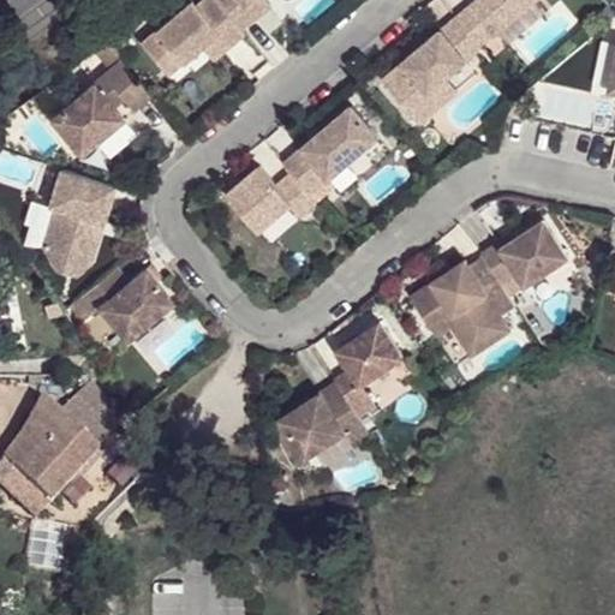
[(238,28),(215,0),(196,0),(192,4),(190,0),(184,0),(137,40),(163,72),(198,42),(213,30),(225,43),(240,30),(238,28)]
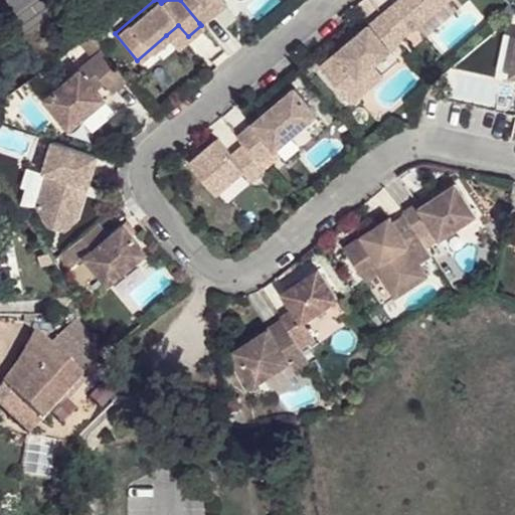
[(180,0),(199,23),(212,11),(202,0),(180,0)]
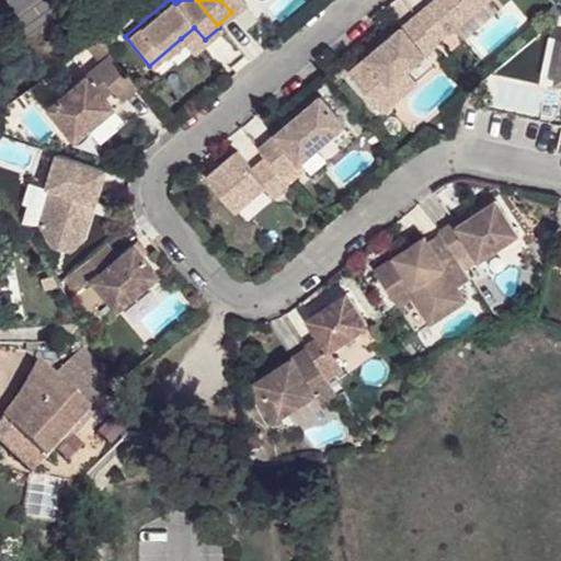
[(241,0),(220,0),(231,12),(244,2),(241,0)]
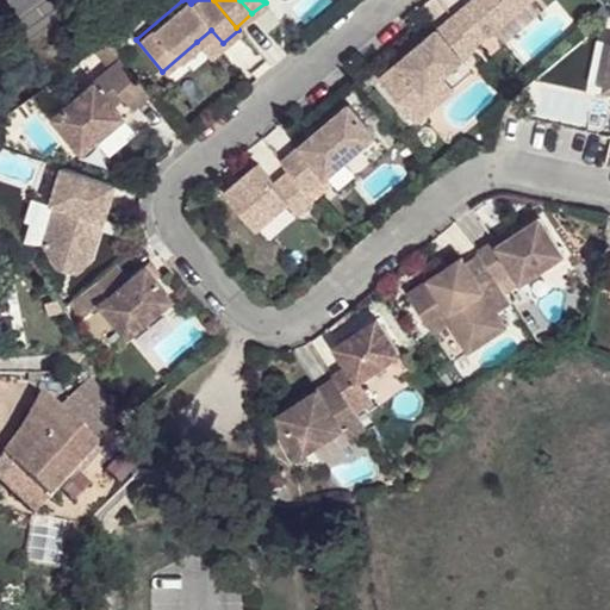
[(470,0),(450,17),(473,45),(527,0),(470,0)]
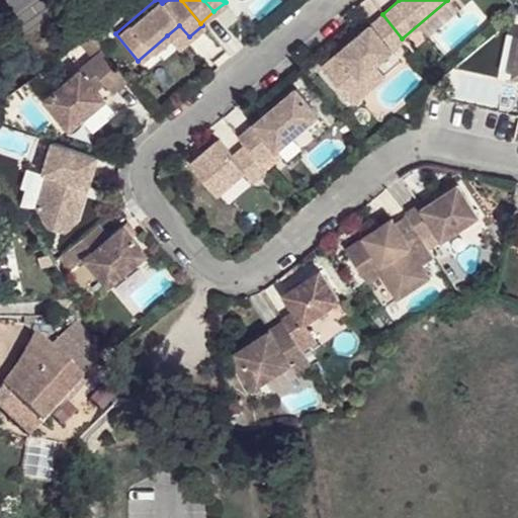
[(382,14),(321,67),(352,104),(369,89),(359,77),(374,65),(403,40),(402,38),(382,14)]
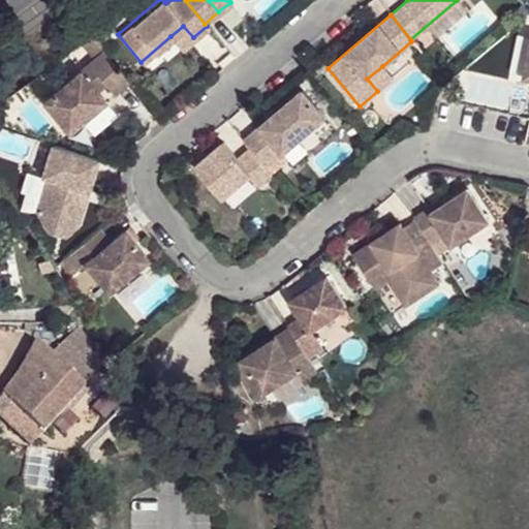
[(180,49),(193,37),(183,26),(170,36),(180,49)]
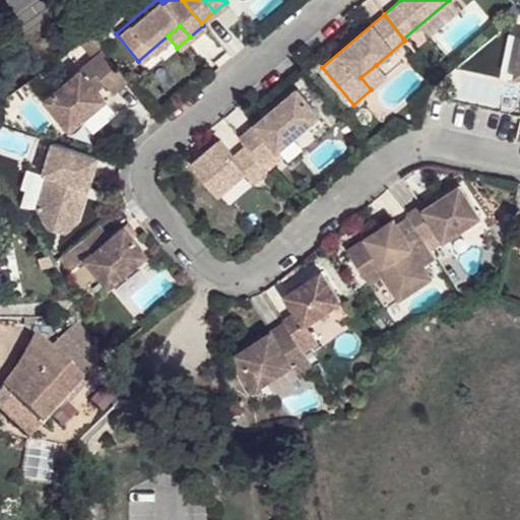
[(98,50),(40,99),(64,128),(101,98),(92,87),(100,81),(108,91),(123,79),(98,50)]
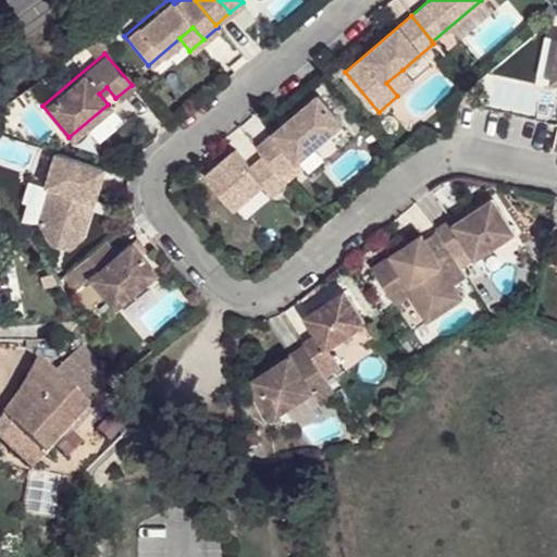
[(403,70),(386,83),(397,96),(413,82),(403,70)]
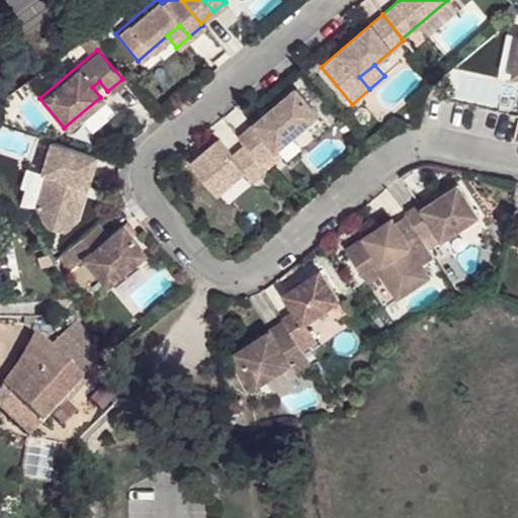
[(294,89),(236,138),(243,146),(258,164),(317,115),(294,89)]
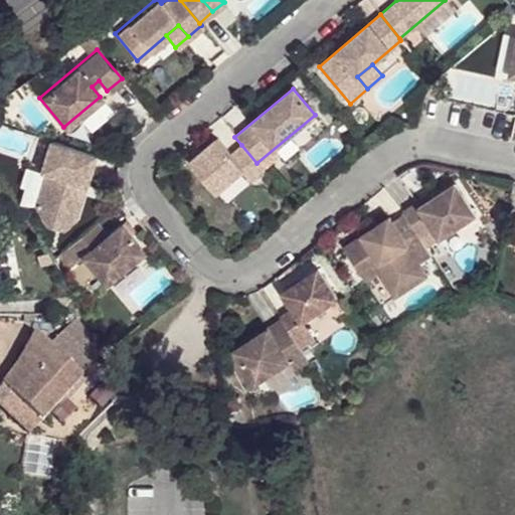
[(256,163),(241,145),(228,155),(214,138),(187,161),(212,192),(239,170),(247,180),(262,169),(256,163)]
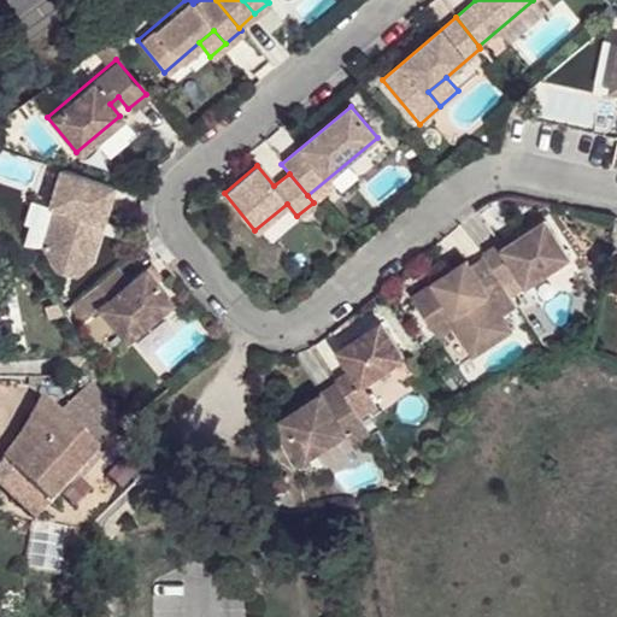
[(113,184),(59,168),(47,206),(52,207),(40,247),(88,263),(98,234),(90,233),(94,221),(101,223),(113,184)]
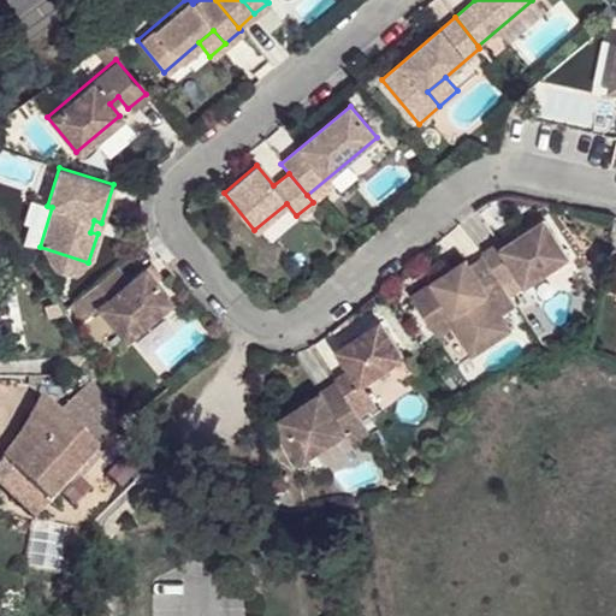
[(495,242),(479,252),(480,255),(498,282),(514,272),(521,284),(564,255),(542,219),(515,236),(498,247),(495,242)]
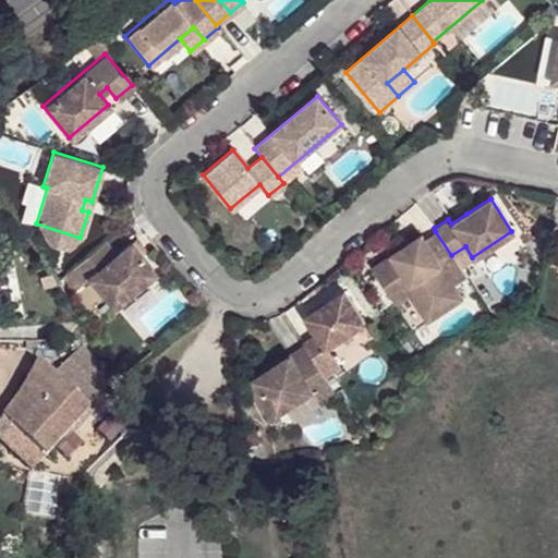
[(85,199),(82,210),(88,211),(92,202),(85,199)]
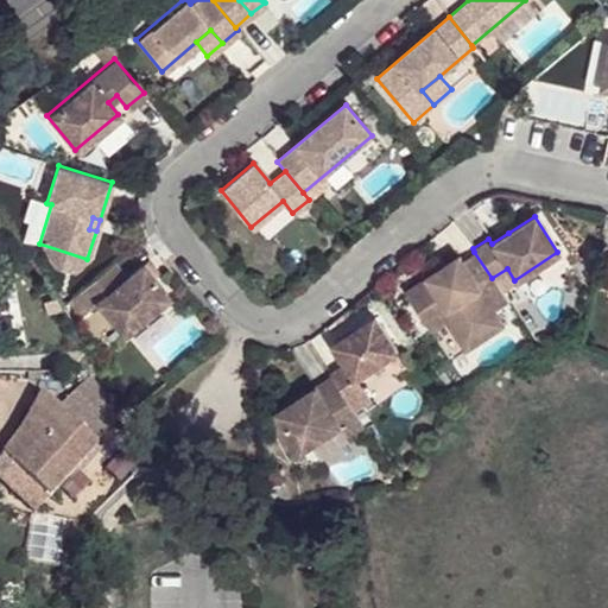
[(488,239),(492,244),(508,233),(505,227),(488,239)]
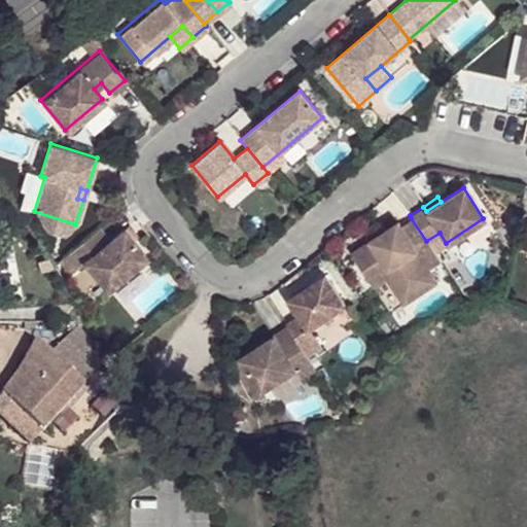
[(426,241),(411,218),(398,226),(395,221),(348,252),(367,281),(385,269),(402,294),(416,286),(419,291),(434,281),(426,269),(440,259),(426,241)]
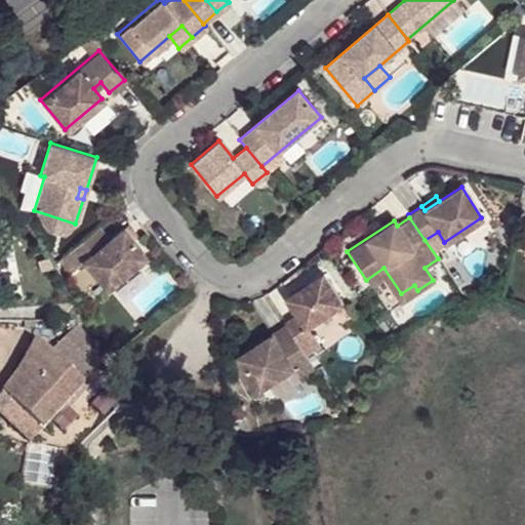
[(126,225),(121,229),(131,240),(135,236),(126,225)]
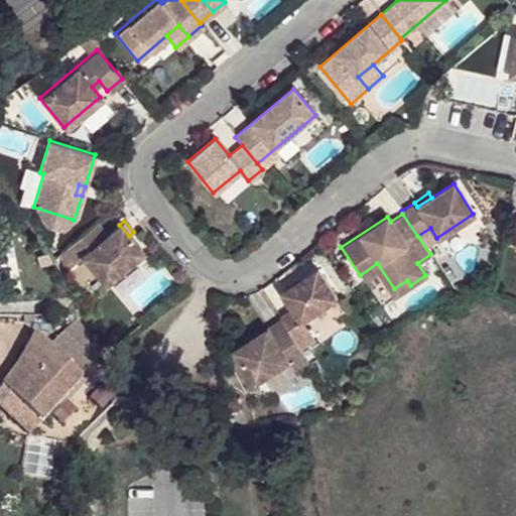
[(95,223),(61,250),(74,264),(82,258),(104,285),(143,253),(129,236),(119,225),(105,236),(95,223)]
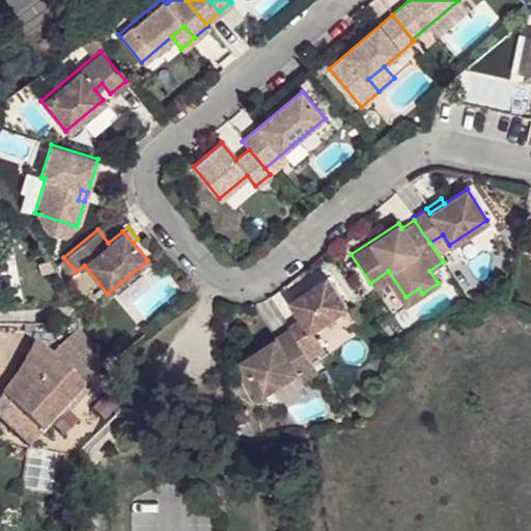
[(388,271),(370,283),(373,288),(387,279),(404,306),(422,294),(419,288),(406,297),(388,271)]
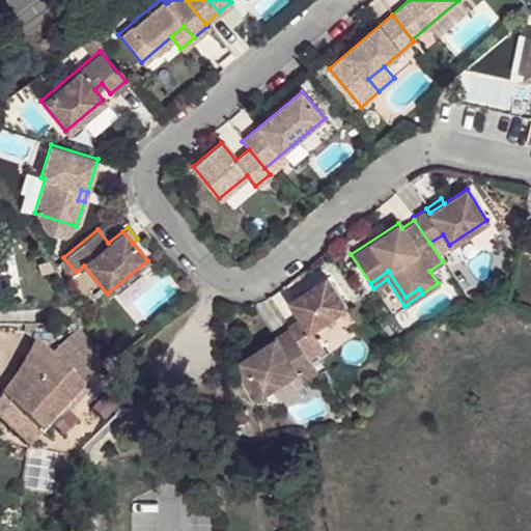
[(297,310),(284,318),(287,325),(295,334),(307,355),(322,345),(309,326),(344,303),(325,272),(287,297),(297,310)]
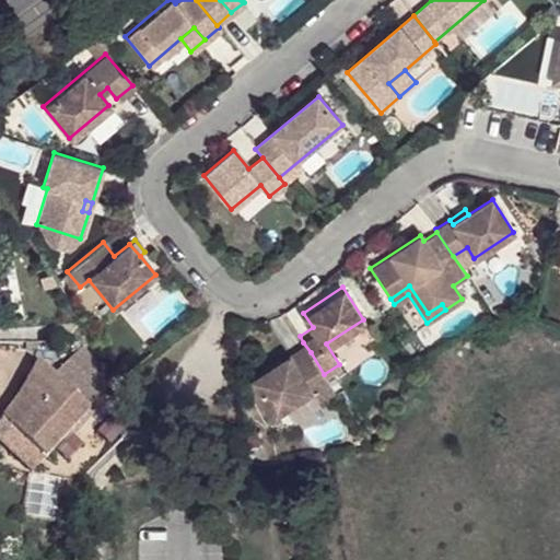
[(303,342),(288,352),(295,362),(311,352),(303,342)]
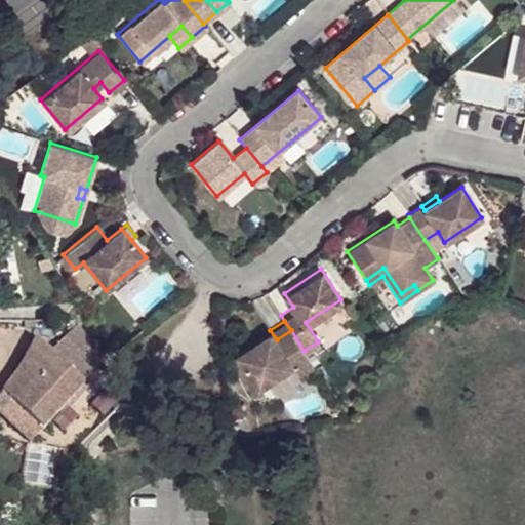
[(43,431),(52,419),(82,388),(80,386),(99,365),(73,324),(51,324),(35,341),(17,375),(4,393),(43,431)]
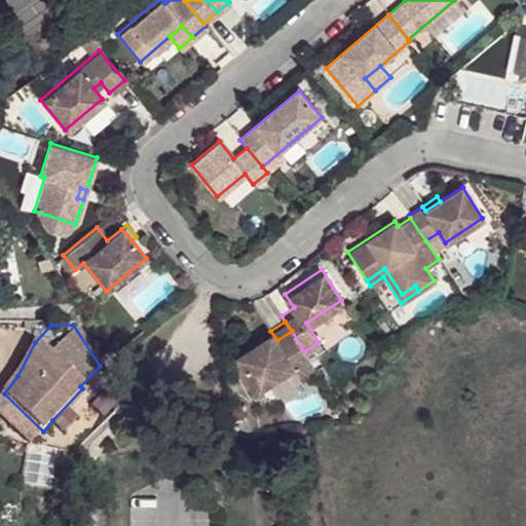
[(304,351),(292,331),(277,340),(270,331),(236,353),(258,386),(292,364),(297,373),(312,363),(304,351)]
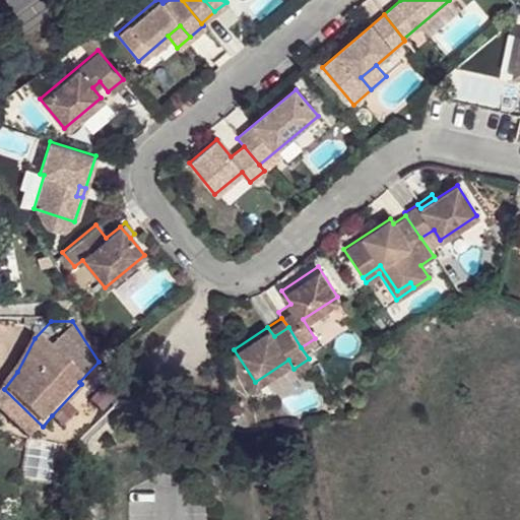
[(0,405),(29,440),(43,427),(4,389),(0,393),(0,405)]
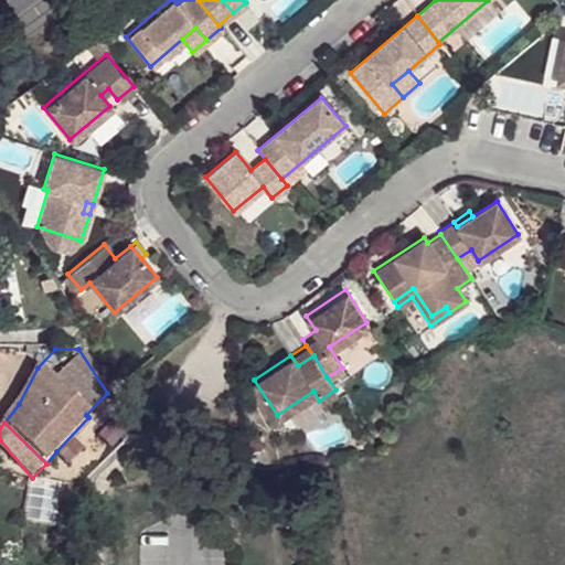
[(67,464),(56,451),(46,464),(32,478),(41,479),(46,481),(53,478),(67,464)]
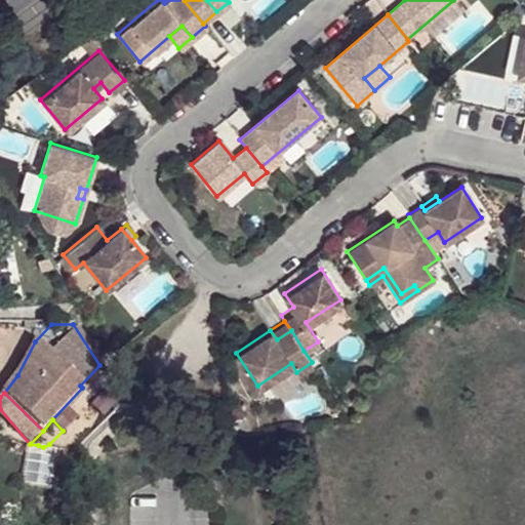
[(21,482),(52,487),(58,449),(27,445),(21,482)]
